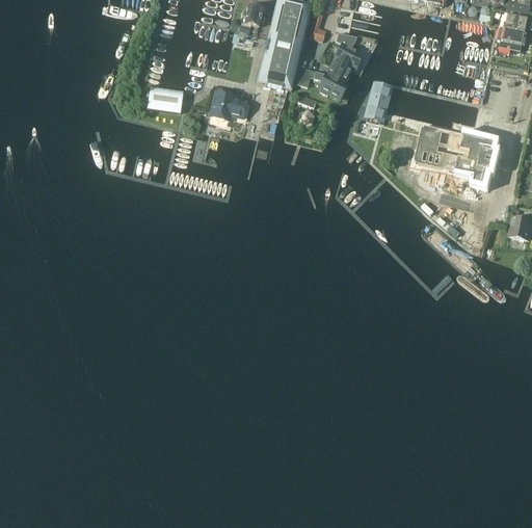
[(275,0),(258,80),(292,88),(312,1),(308,0),(275,0)]
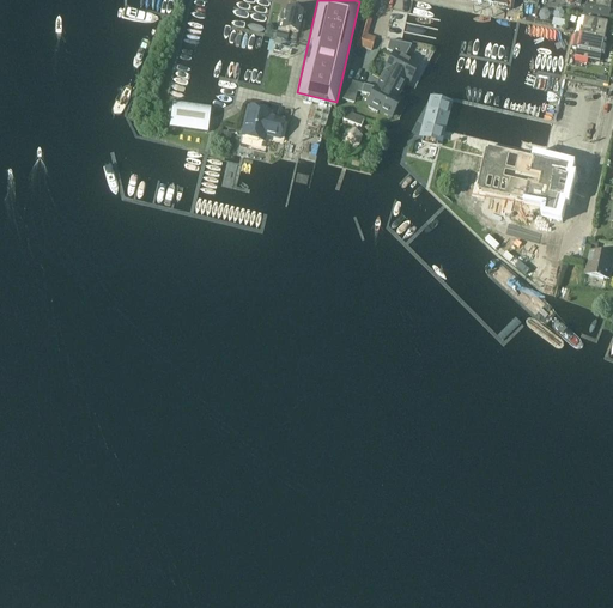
[(532,0),(539,1),(539,0),(581,0),(586,0),(584,7),(610,13),(611,6),(595,4),(595,0),(532,0)]
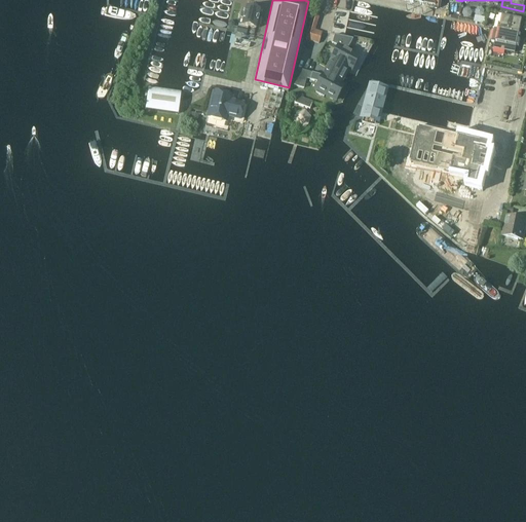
[(249,23),(256,25),(261,6),(247,3),(246,6),(242,5),(240,13),(243,14),(242,21),(239,21),(237,28),(247,30),(249,23)]
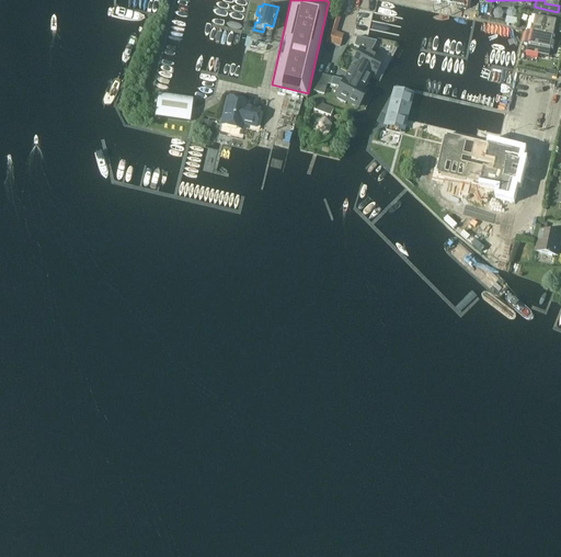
[(554,32),(558,12),(535,7),(530,26),(554,32)]
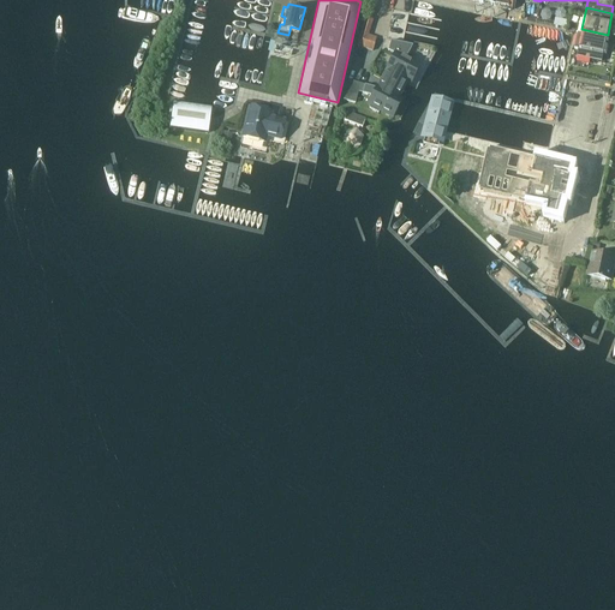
[(557,11),(555,19),(566,22),(567,15),(557,11)]
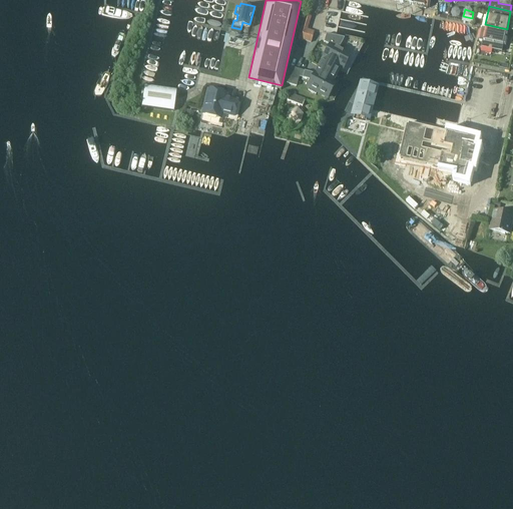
[(305,11),(298,34),(311,38),(314,28),(307,26),(312,13),(311,13),(305,11)]
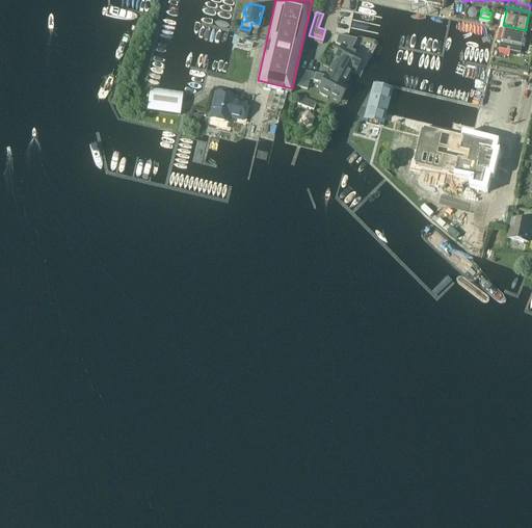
[(500,45),(522,50),(526,30),(503,25),(503,26),(500,25),(498,38),(501,38),(500,45)]
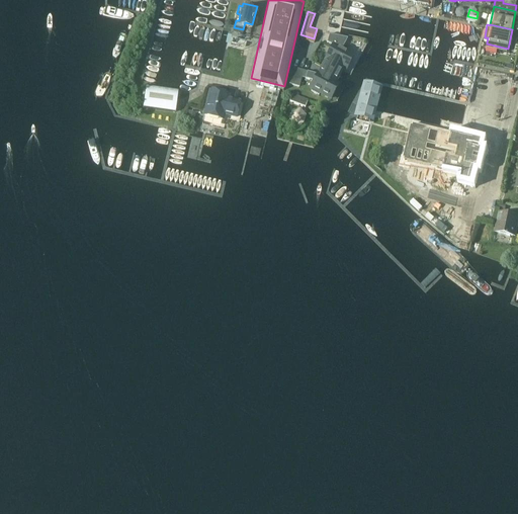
[(323,64),(340,72),(342,66),(343,65),(346,67),(353,52),(341,47),(348,34),(329,30),(327,38),(333,41),(326,56),(327,56),(326,57),(326,58),(323,64)]
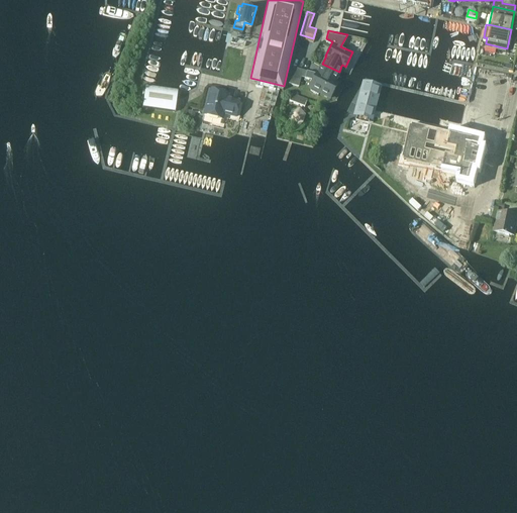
[(336,78),(339,72),(322,64),(319,69),(318,71),(317,70),(317,71),(307,68),(305,75),(314,78),(311,85),(313,86),(312,88),(319,92),(320,89),(331,95),(338,81),(335,80),(336,78)]
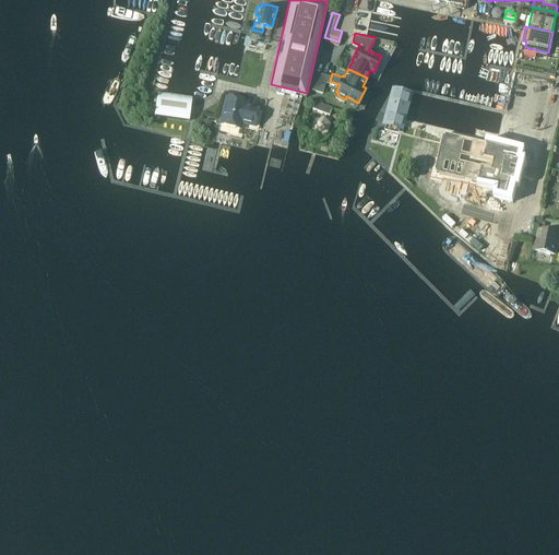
[(313,81),(316,81),(324,84),(328,73),(319,70),(317,70),(313,81)]
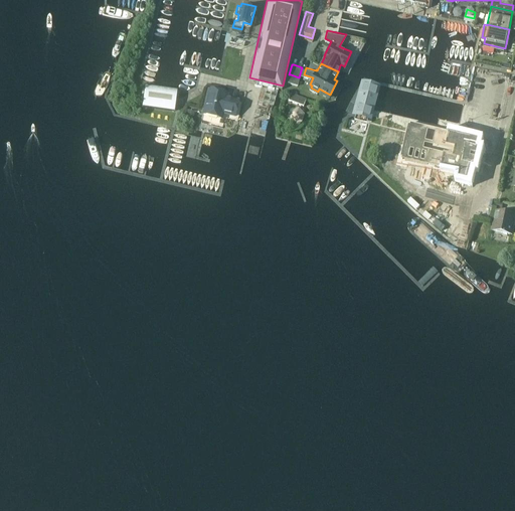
[(363,80),(354,111),(369,115),(377,84),(363,80)]
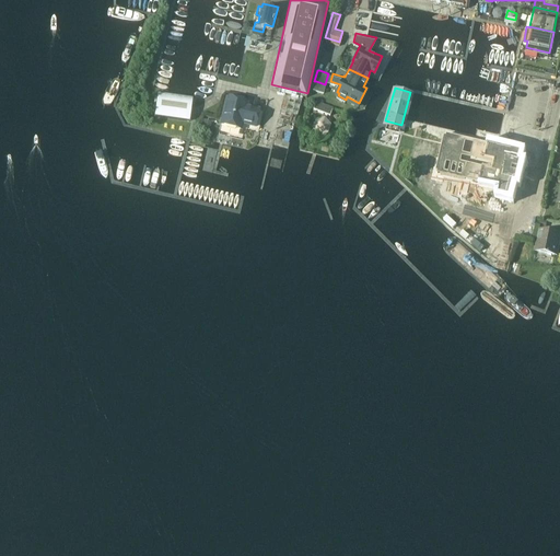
[(196,100),(162,92),(156,113),(191,120),(196,100)]
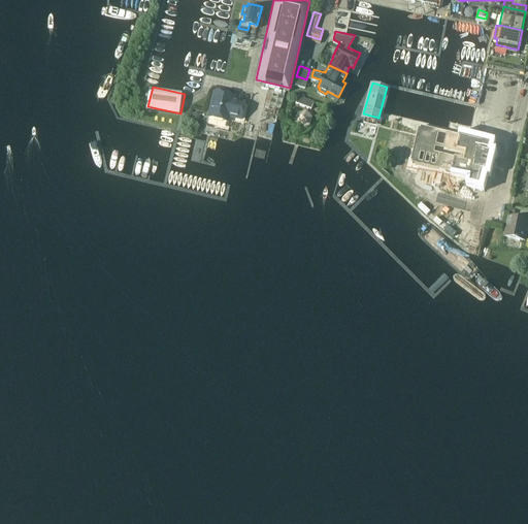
[(232,97),(233,92),(216,88),(209,112),(219,113),(218,116),(228,119),(229,111),(242,115),(245,99),(232,97)]
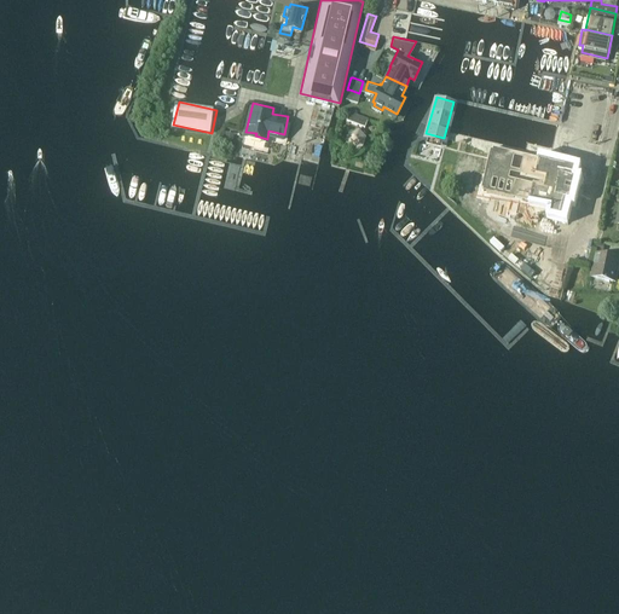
[(347,117),(365,125),(368,116),(350,109),(347,117)]
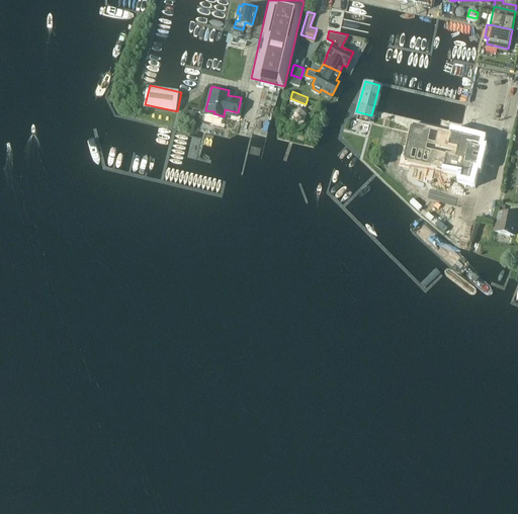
[(443,99),(439,117),(458,122),(462,103),(443,99)]
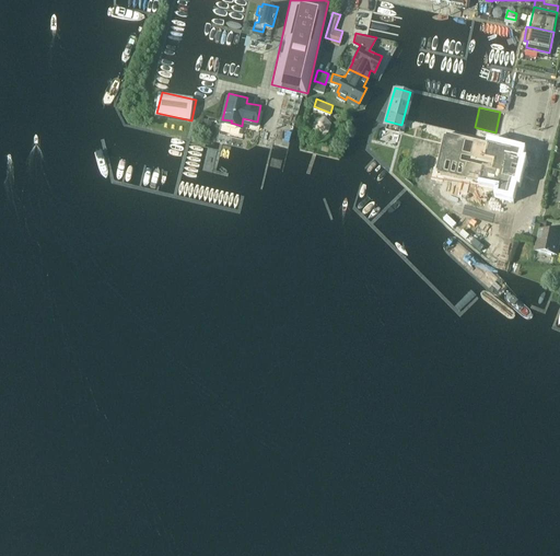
[(318,130),(327,129),(330,120),(325,115),(316,116),(314,125),(318,130)]
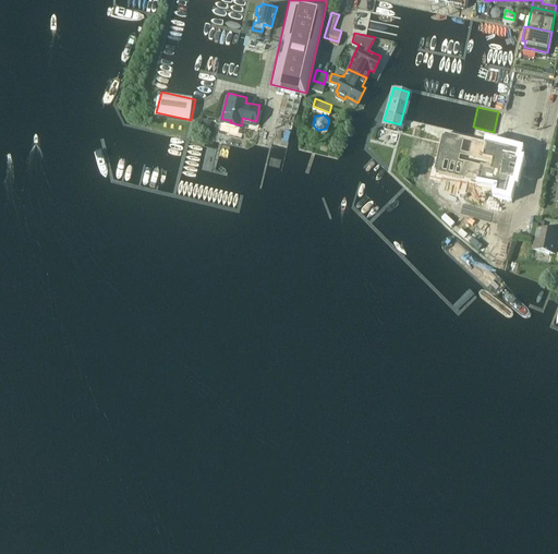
[(203,116),(201,124),(209,127),(211,118),(203,116)]
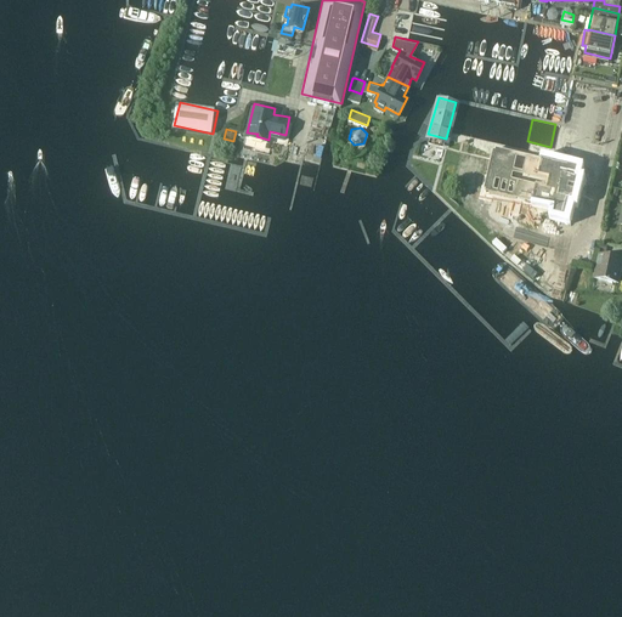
[(493,146),(487,171),(508,176),(514,151),(493,146)]
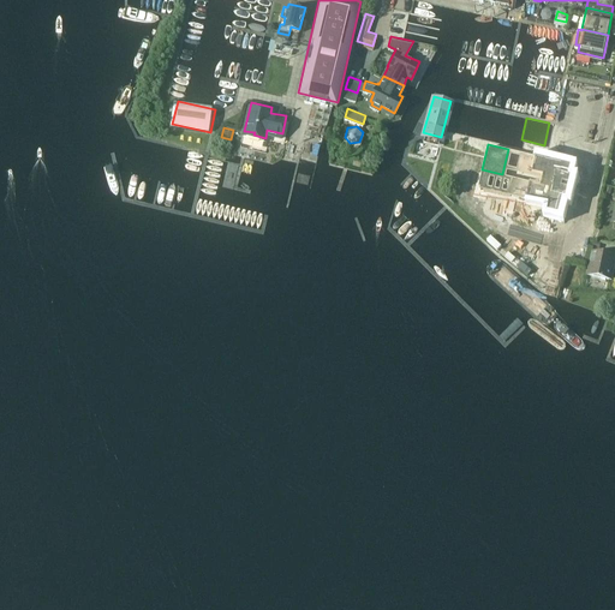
[(514,177),(511,191),(547,199),(545,207),(557,210),(562,193),(563,193),(566,186),(565,186),(566,181),(567,183),(568,175),(566,174),(568,163),(520,153),(517,168),(541,174),(538,183),(514,177)]
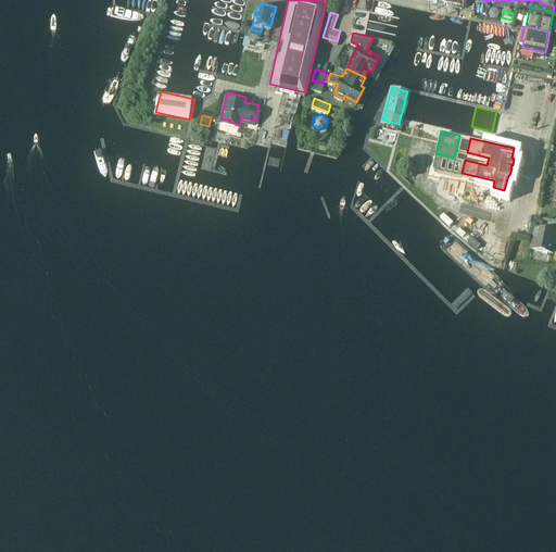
[(532,246),(554,250),(555,239),(555,228),(541,226),(539,237),(533,236),(532,246)]
